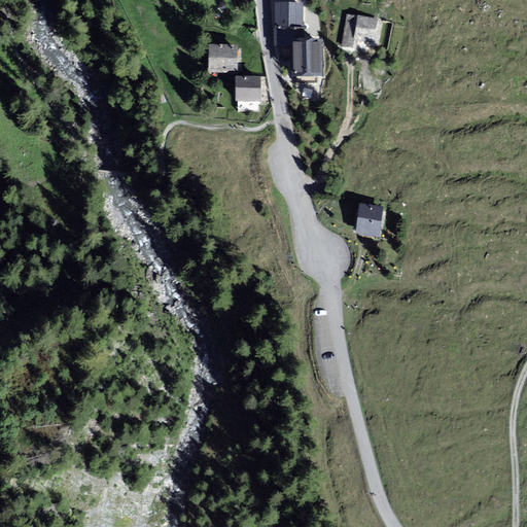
[(303,3),(276,3),(276,27),(303,27),(303,3)]
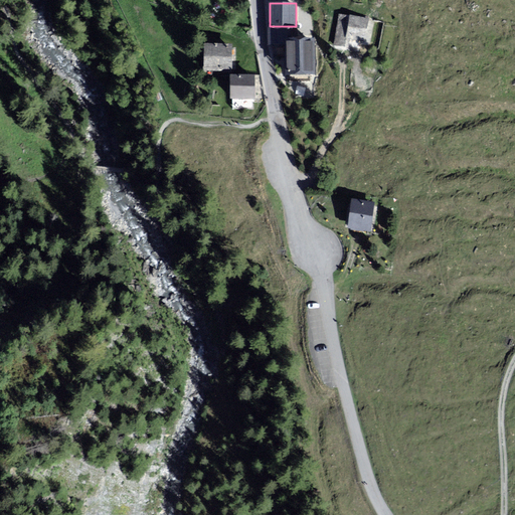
[(370,19),(340,14),(335,45),(348,46),(349,38),(367,41),(370,19)]
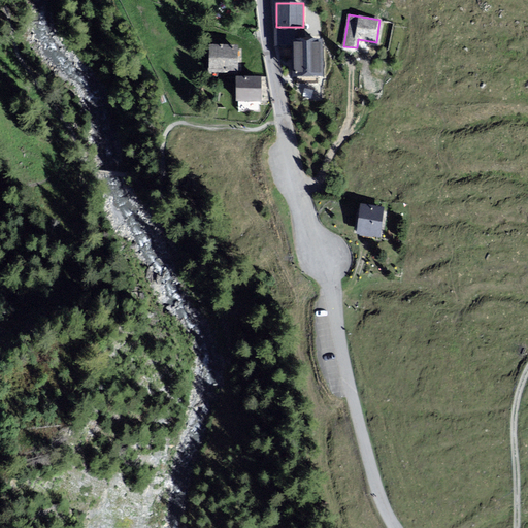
[(324,39),(296,39),(296,74),(324,74),(324,39)]
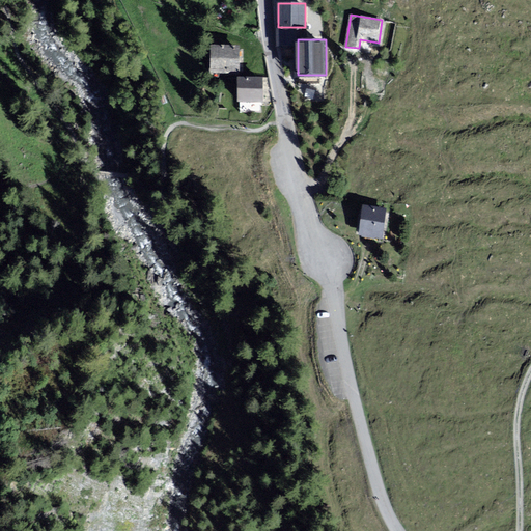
[(242,46),(213,45),(213,72),(241,73),(242,46)]
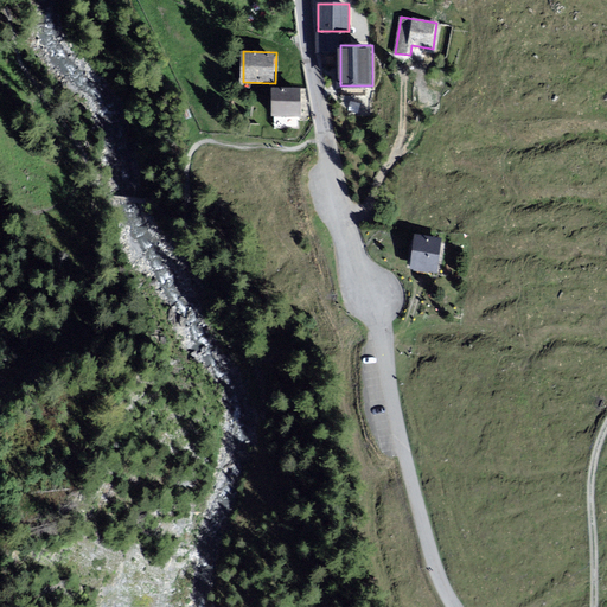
[(301,88),(274,88),(274,114),(300,114),(301,88)]
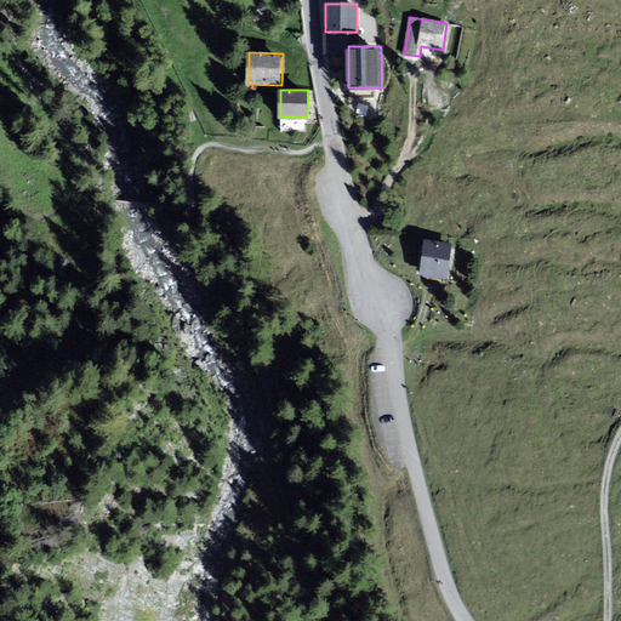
[(446,277),(450,241),(425,239),(421,274),(446,277)]
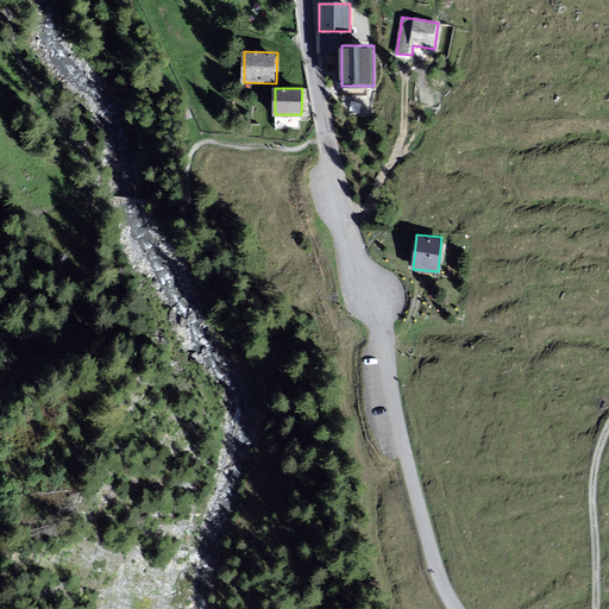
All buildings are outlined.
